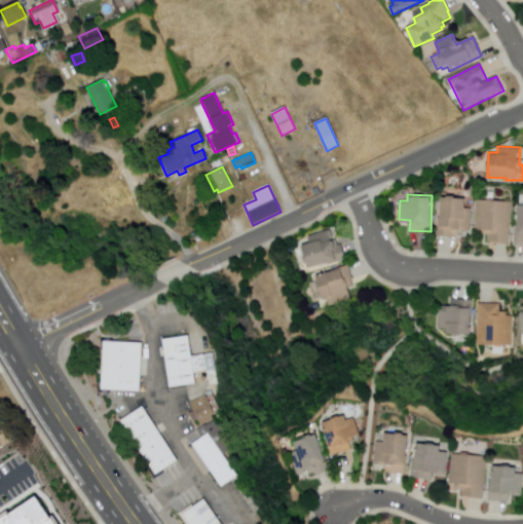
[(459,234),(439,233),(441,196),(465,197),(464,207),(471,207),(470,230),(459,229),(459,234)]
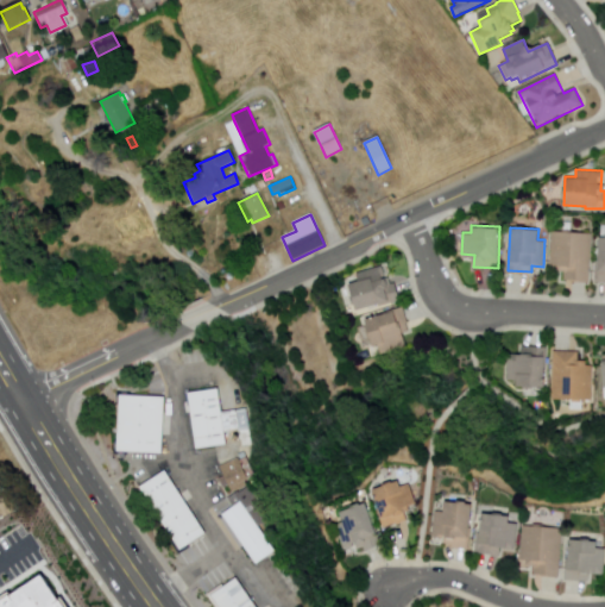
[(588,281),(563,280),(563,269),(550,268),(553,231),(591,233),(588,281)]
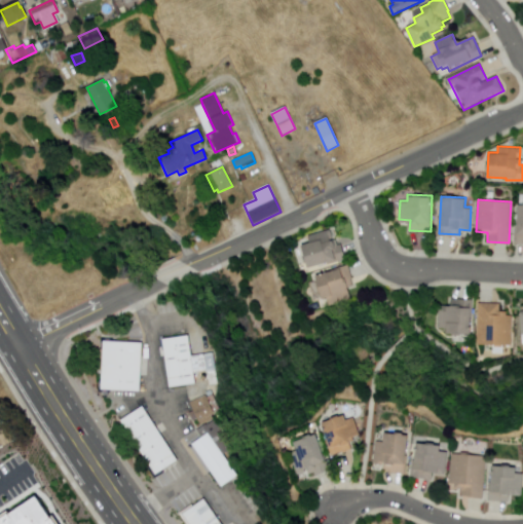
[(522,242),(514,242),(515,224),(517,224),(518,203),(522,203),(522,242)]
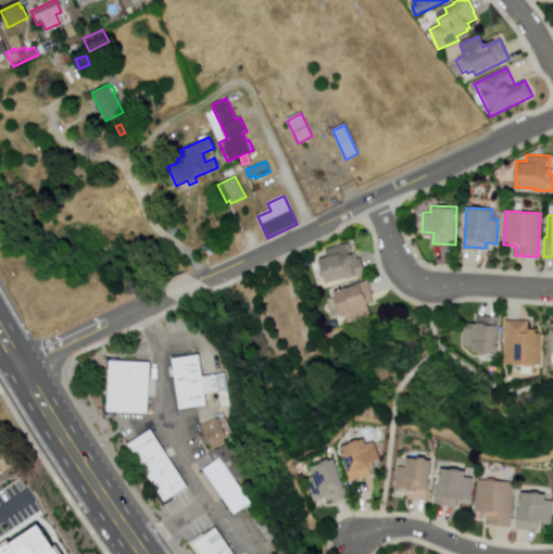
[(354,240),(364,272),(327,284),(318,257),(328,254),(326,248),(354,240)]
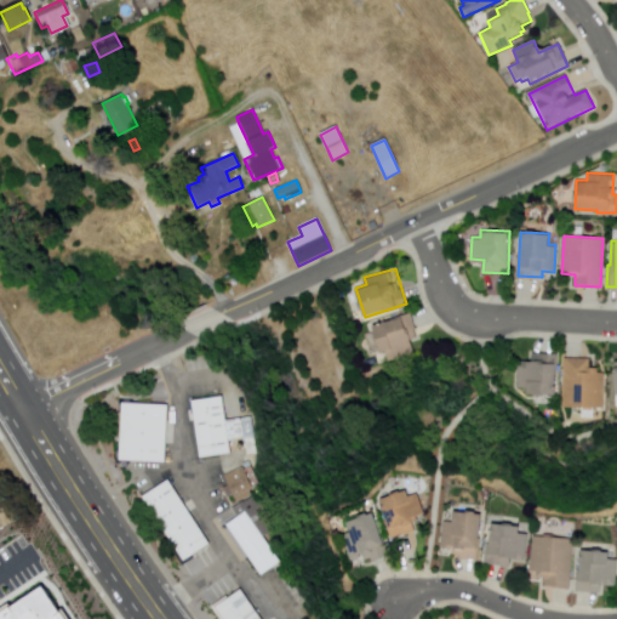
[(410,312),(417,336),(410,339),(413,351),(388,359),(384,351),(380,352),(370,325),(410,312)]
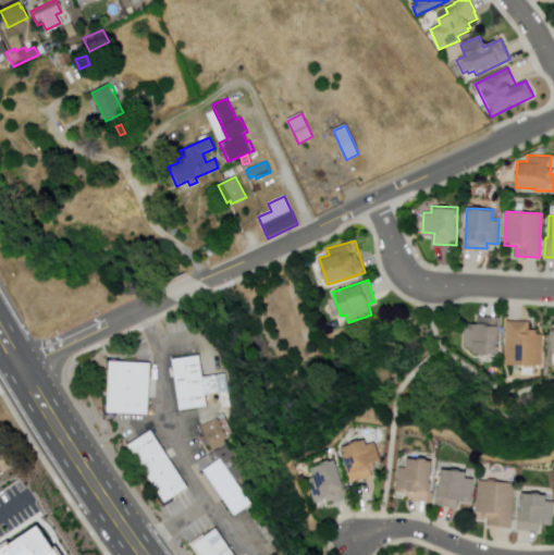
[(478,316),(500,317),(497,355),(471,354),(471,347),(464,347),(465,323),(477,323),(478,316)]
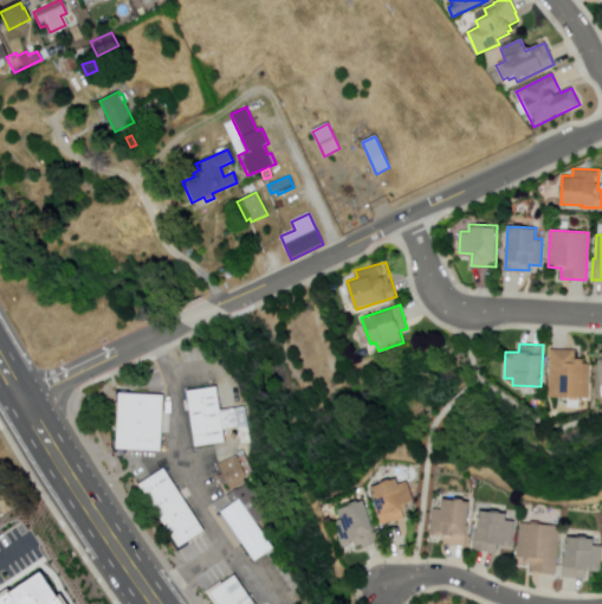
[(549,348),(575,348),(575,358),(583,358),(583,362),(589,362),(588,397),(549,397),(549,348)]
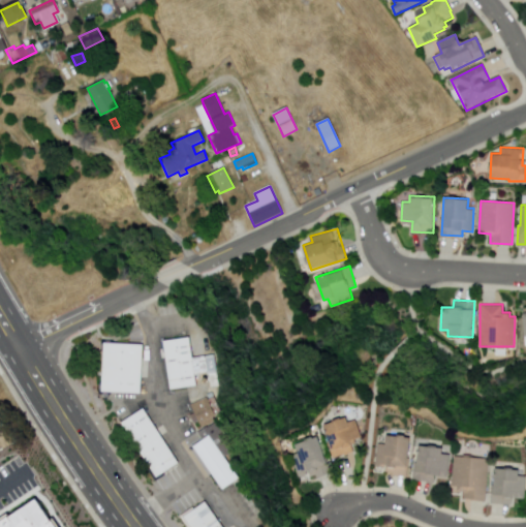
[(168,389),(161,340),(188,337),(191,357),(212,353),(215,372),(206,373),(206,371),(192,373),(194,384),(168,389)]
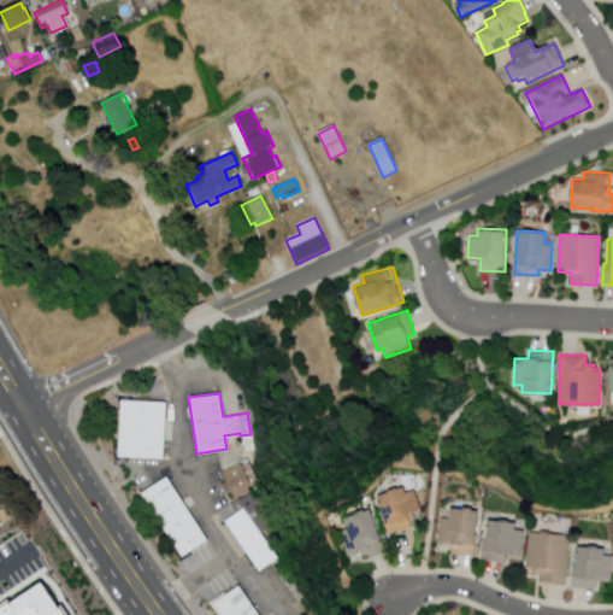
[(161,458),(116,456),(119,399),(164,402),(161,458)]
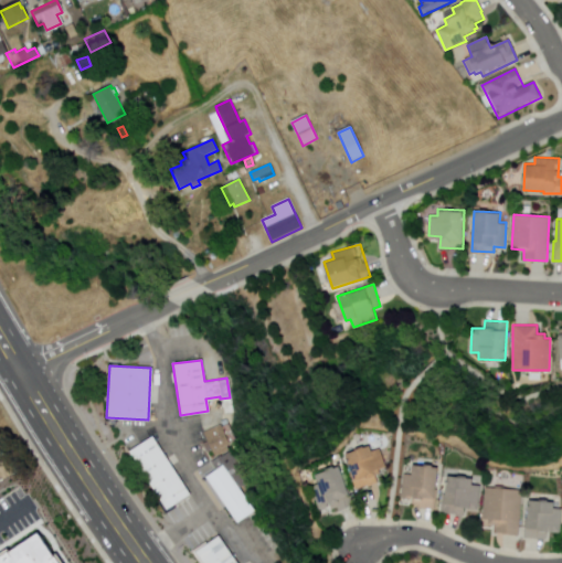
[(214,458),(211,449),(205,452),(201,443),(205,439),(202,432),(219,423),(224,433),(230,431),(234,438),(228,442),(229,444),(226,445),(228,449),(220,455),(214,458)]
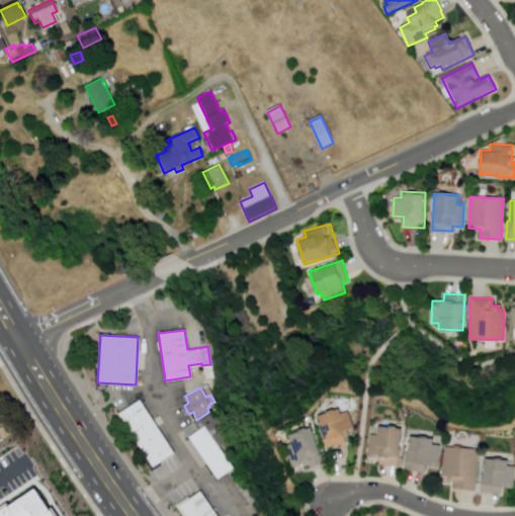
[(151,466),(116,413),(139,399),(173,452),(151,466)]
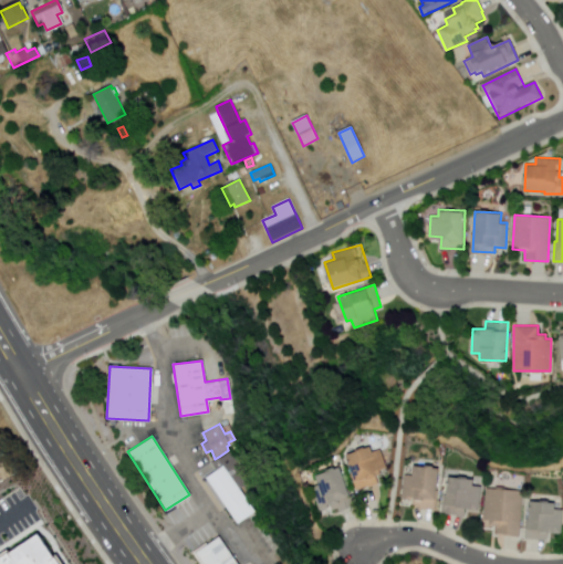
[(376,483),(356,490),(345,455),(371,447),(373,451),(381,449),(387,471),(374,476),(376,483)]
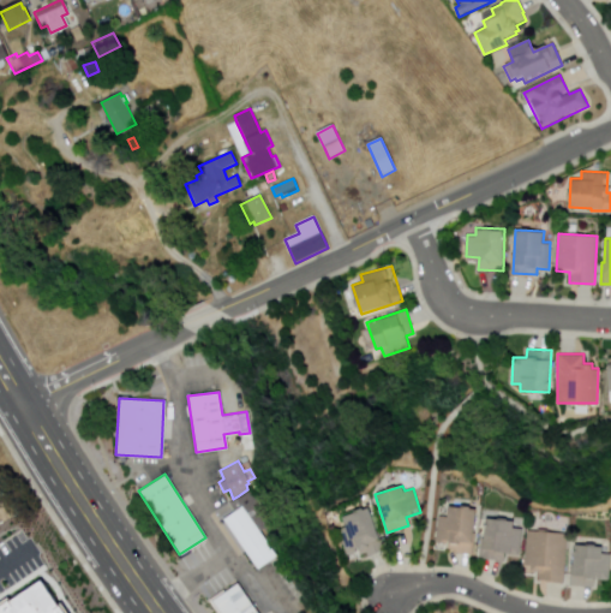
[(233,499),(239,495),(247,489),(256,501),(252,504),(265,525),(258,530),(275,555),(256,569),(222,518),(233,511),(228,503),(233,499)]
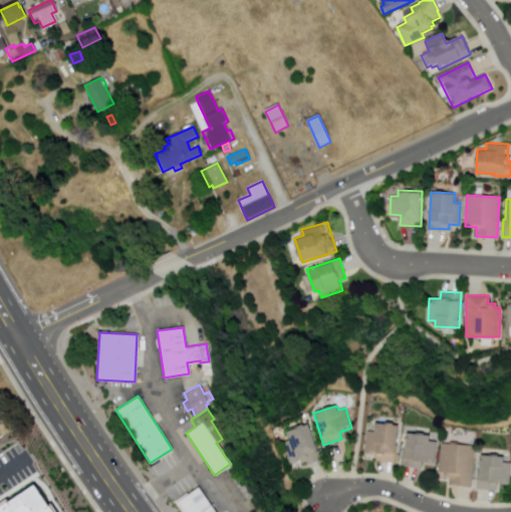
[(395,463),(380,462),(381,458),(371,457),(371,459),(362,459),(365,430),(375,431),(376,422),(399,425),(395,463)]
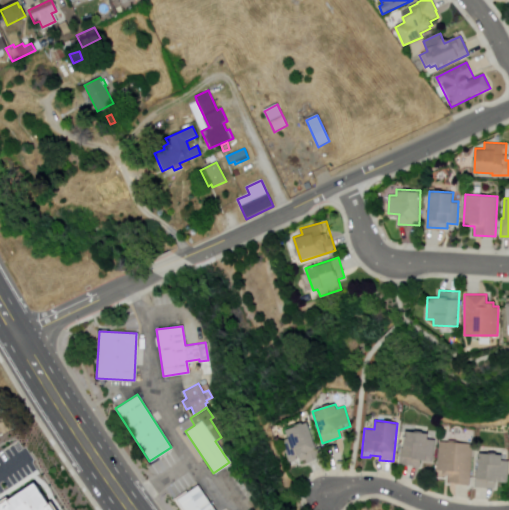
[(320,456),(306,462),(305,459),(299,461),(298,458),(288,462),(280,441),(288,438),(285,430),(306,421),(320,456)]
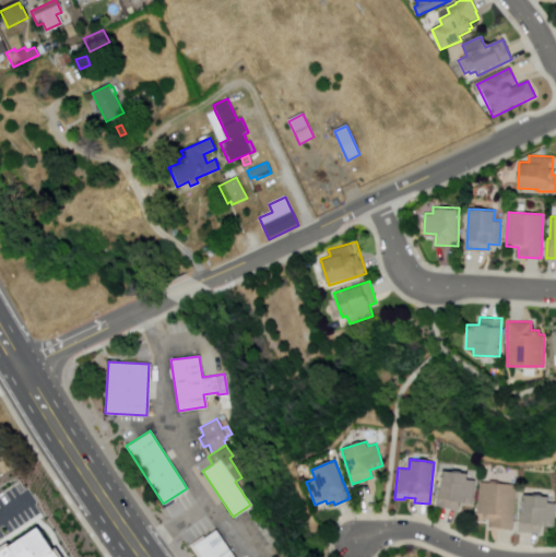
[(460,509),(437,507),(441,471),(469,474),(469,478),(474,480),(472,504),(461,502),(460,509)]
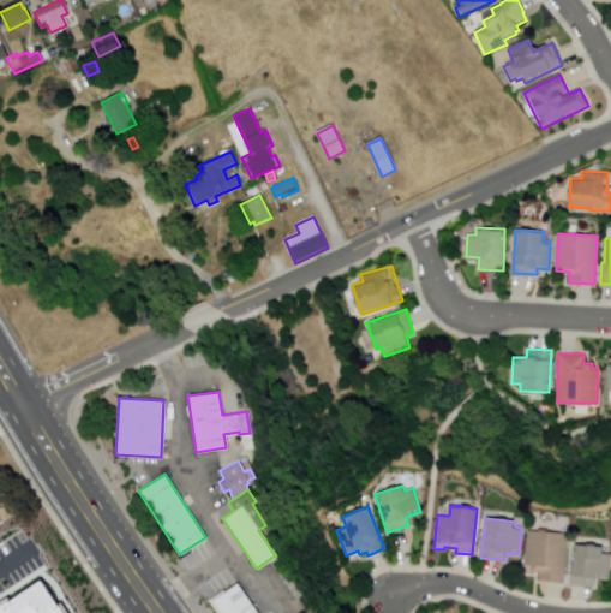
[(561,583),(538,581),(539,569),(525,566),(529,530),(567,534),(561,583)]
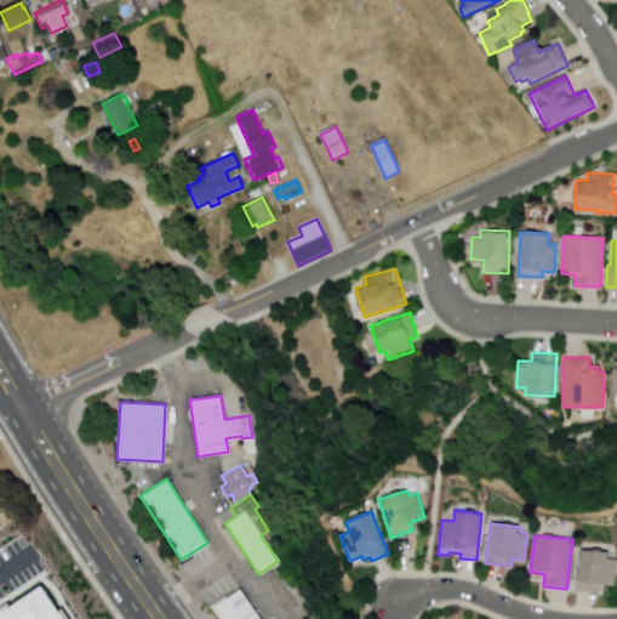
[(616,558),(615,585),(603,584),(601,592),(576,589),(580,549),(609,552),(607,557),(616,558)]
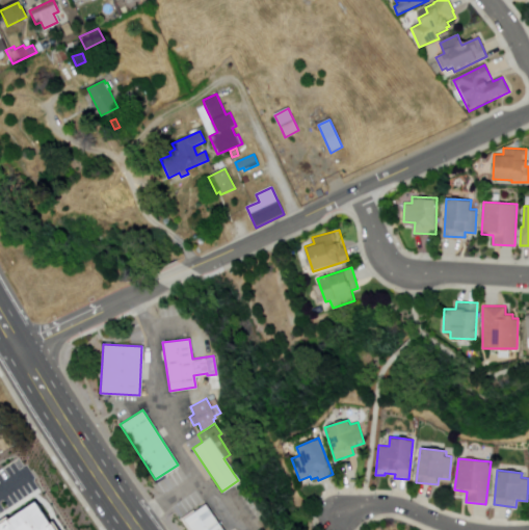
[(0,520),(35,497),(57,529),(0,529),(0,520)]
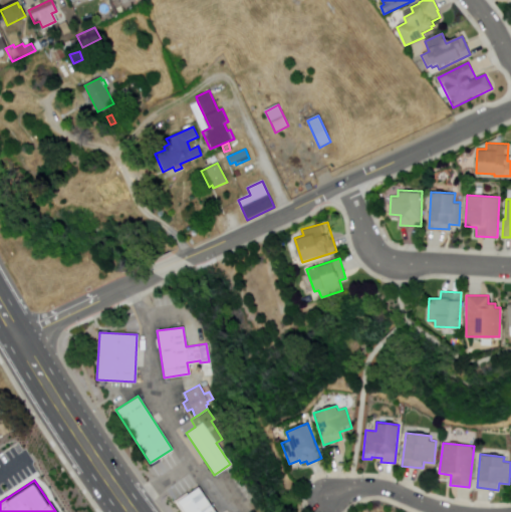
[(184,511),(177,502),(198,487),(215,511),(184,511)]
